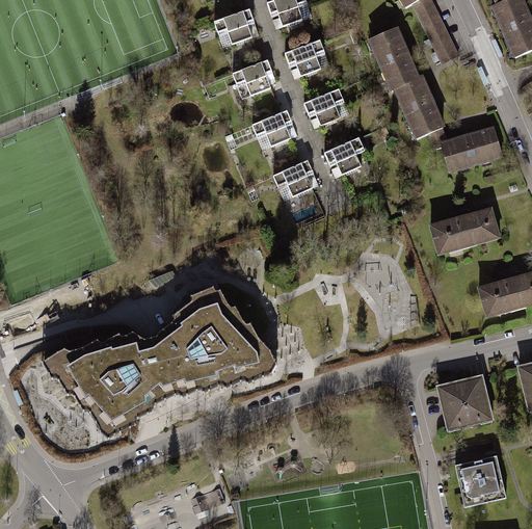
[(308,0),(267,0),(271,11),(272,14),(276,25),(283,23),(303,16),(313,12),(309,2),(308,0)]
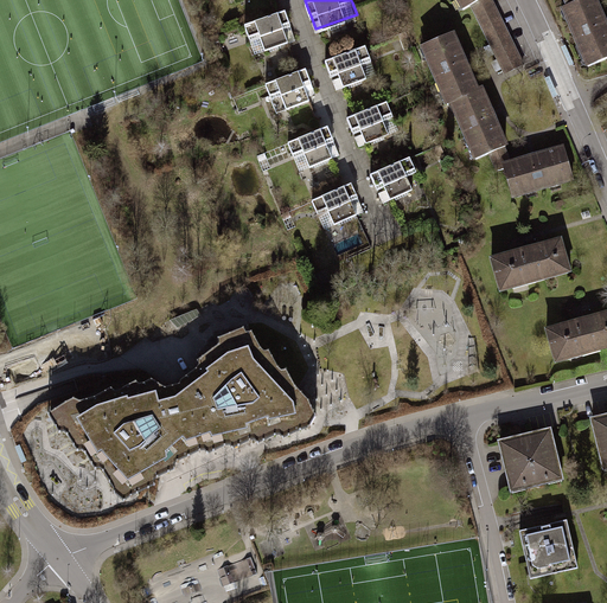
[(474,0),(472,1),(505,70),(523,61),(492,0),(474,0)]
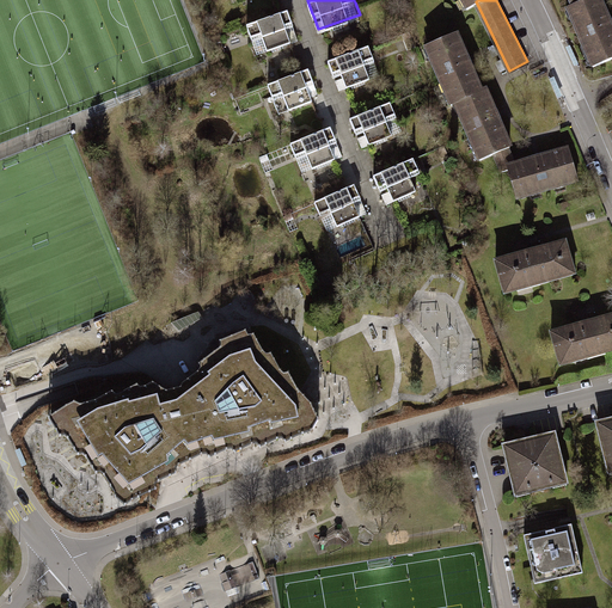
[(611,55),(611,26),(600,0),(579,0),(571,4),(568,5),(593,63),(611,55)]
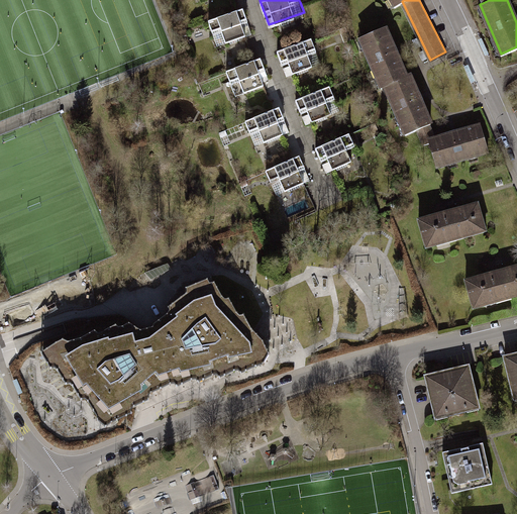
[(207,17),(212,29),(220,26),(225,41),(244,34),(239,20),(246,17),(242,5),(207,17)]
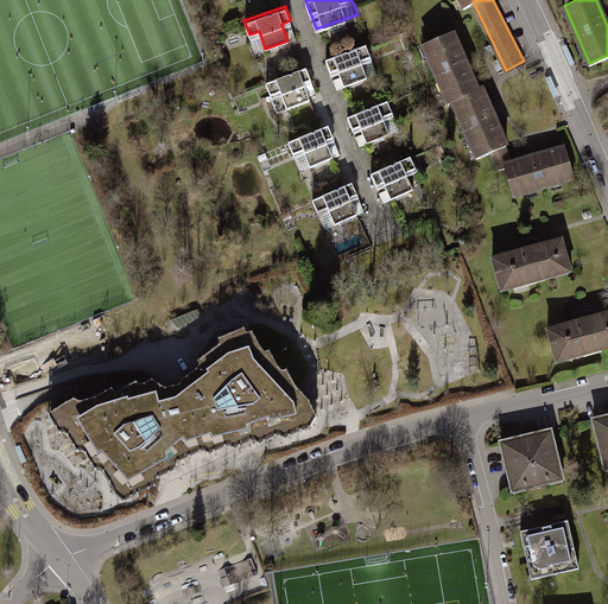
[(453,31),(424,43),(448,100),(453,99),(476,88),(453,31)]
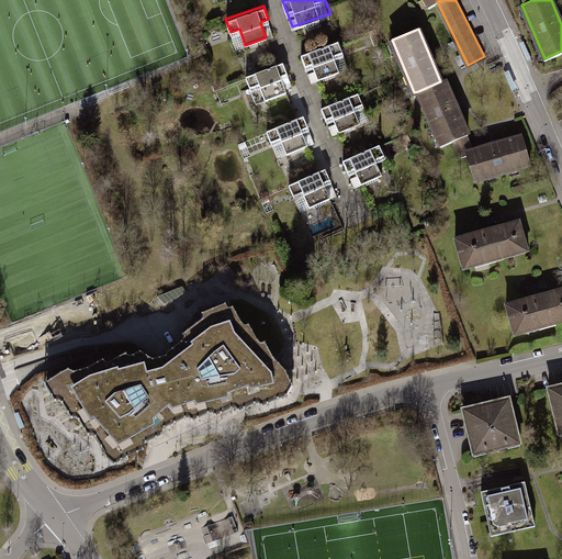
[(333,55),(343,52),(338,40),(300,54),(304,66),(312,63),(318,78),(339,70),(333,55)]
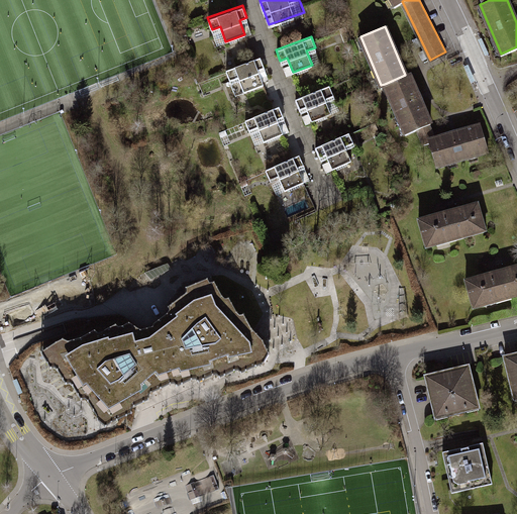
[(225,70),(229,80),(237,77),(243,91),(263,84),(256,69),(264,67),(260,57),(225,70)]
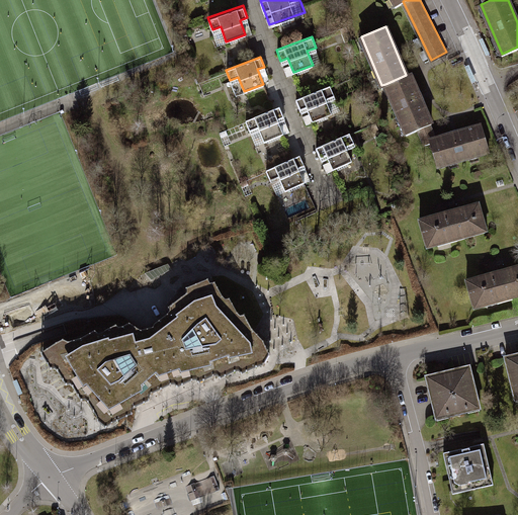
[(406,75),(385,84),(406,133),(418,127),(429,123),(431,122),(411,73),(406,75)]
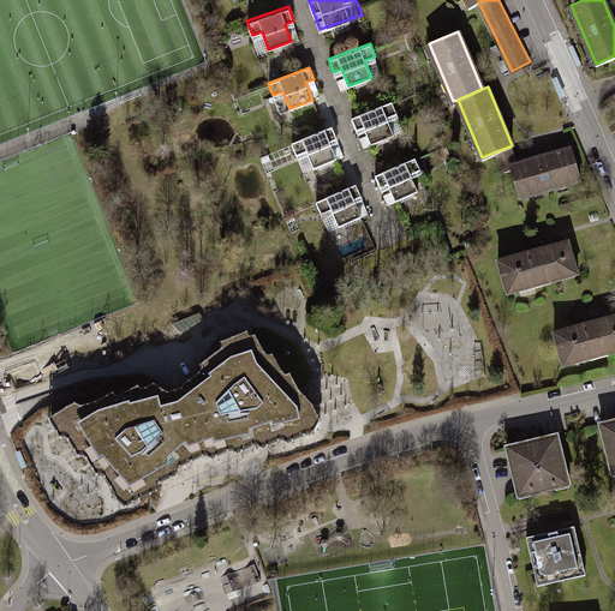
[(387,118),(396,113),(392,101),(351,118),(356,130),(364,126),(371,144),(394,135),(387,118)]
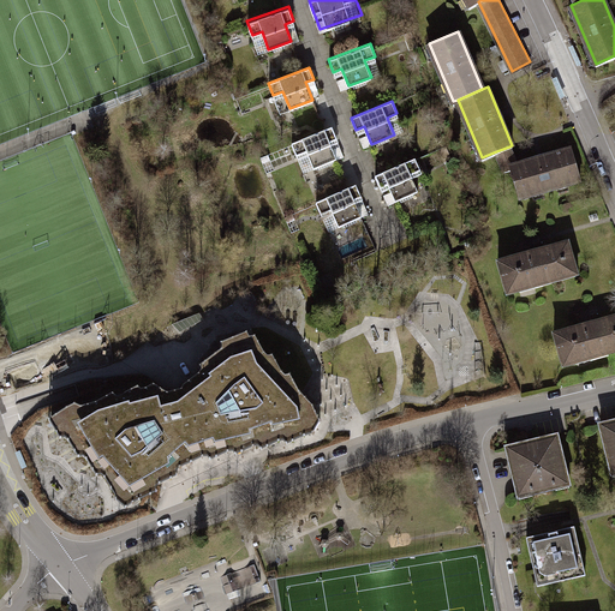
[(291,142),(297,155),(306,150),(314,167),(336,157),(329,141),(336,137),(332,125),(291,142)]
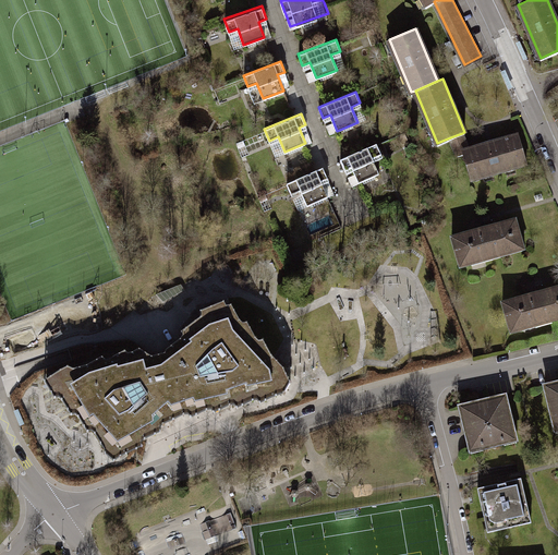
[(462,133),(450,137),(457,154),(463,152),(462,149),(469,147),(462,133)]
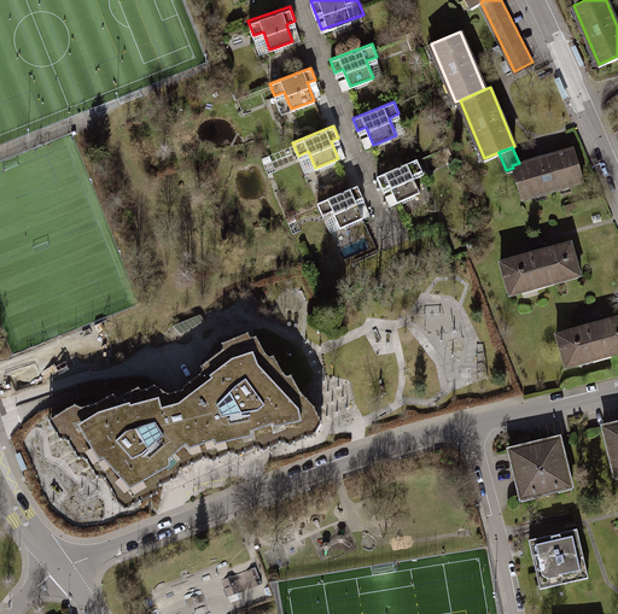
[(519,163),(512,165),(513,168),(522,197),(582,179),(573,147),(519,163)]
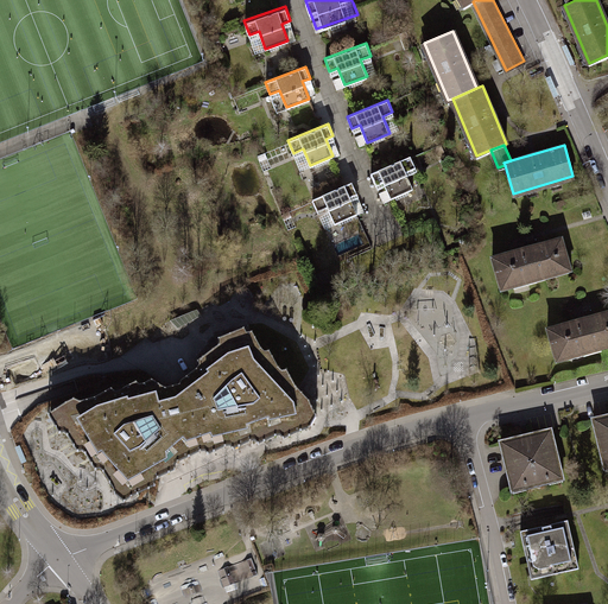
[(406,171),(416,167),(410,156),(369,172),(375,184),(382,182),(391,198),(413,188),(406,171)]
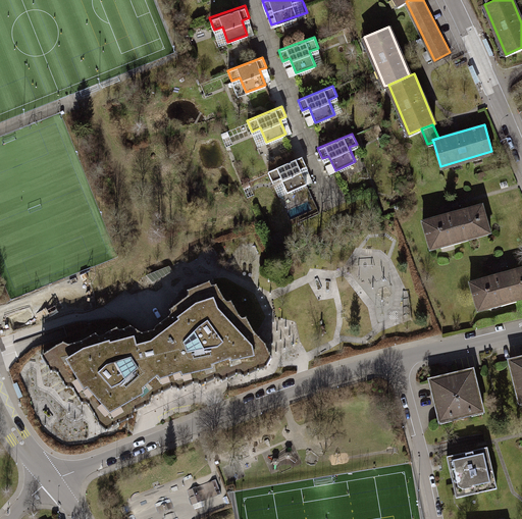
[(268,170),(272,180),(280,177),(286,192),(306,184),(300,168),(307,166),(302,155),(268,170)]
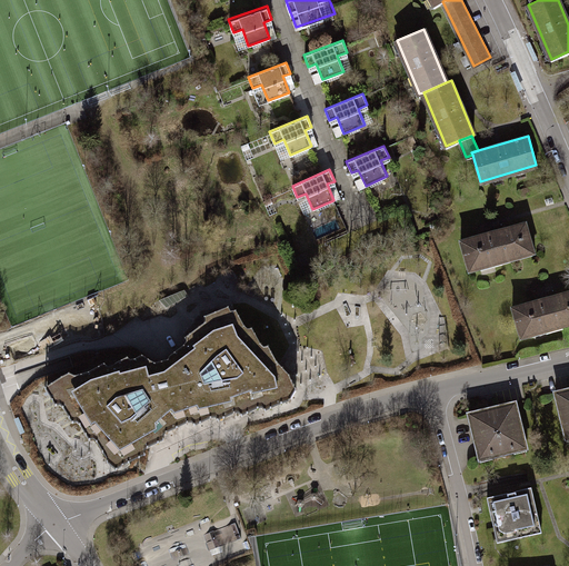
[(526,221),(461,240),(469,268),(480,265),(481,269),(495,265),(493,261),(533,249),(526,221)]
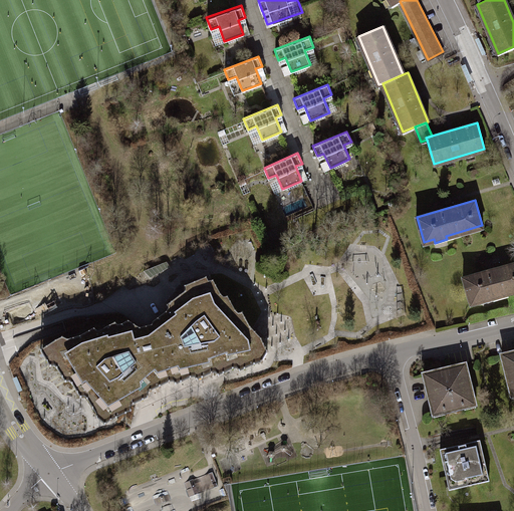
[(168,260),(144,269),(151,276),(170,265),(168,260)]
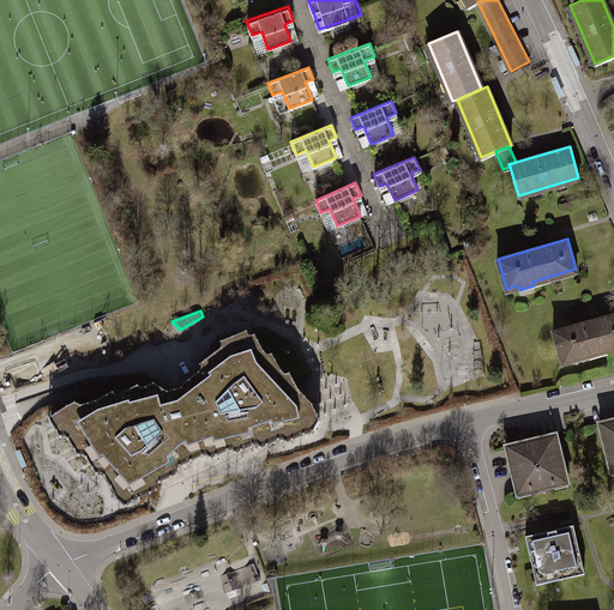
[(613,313),(553,331),(561,361),(573,357),(575,361),(589,357),(588,352),(613,345),(613,313)]
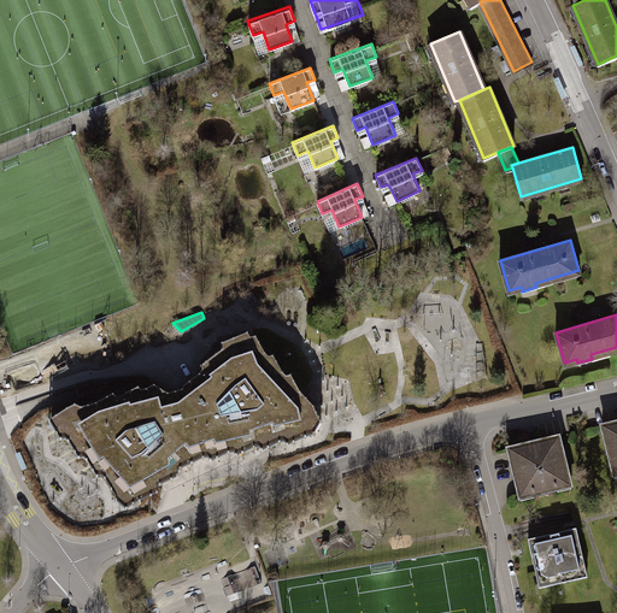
[(75,405),(52,418),(56,424),(60,423),(68,435),(71,438),(74,442),(78,442),(86,453),(89,455),(93,461),(97,460),(104,472),(107,475),(118,493),(134,489),(137,497),(144,494),(144,489),(156,484),(159,479),(175,472),(175,469),(180,464),(204,453),(209,453),(219,447),(223,451),(235,447),(239,451),(253,442),(260,442),(264,446),(297,431),(299,435),(305,432),(312,430),(318,419),(312,406),(301,394),(292,377),(286,377),(281,372),(271,357),(266,357),(264,354),(264,353),(256,337),(250,337),(246,334),(223,343),(223,348),(224,351),(204,365),(205,370),(201,375),(193,382),(192,381),(184,385),(183,390),(168,394),(154,385),(148,388),(147,390),(144,392),(131,398),(128,394),(122,398),(118,399),(106,405),(103,401),(98,405),(83,408),(75,405)]
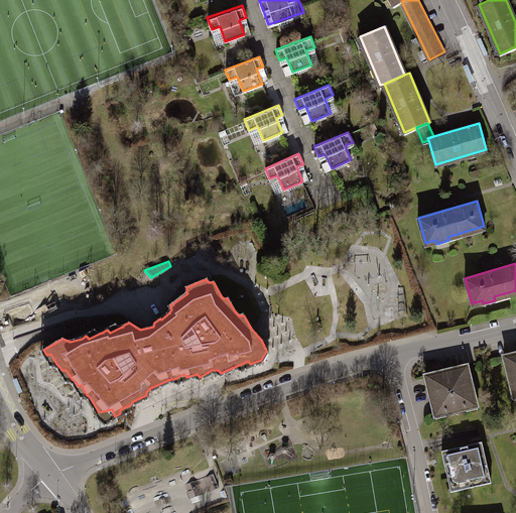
[(398,291),(398,316),(407,312),(404,290),(398,291)]
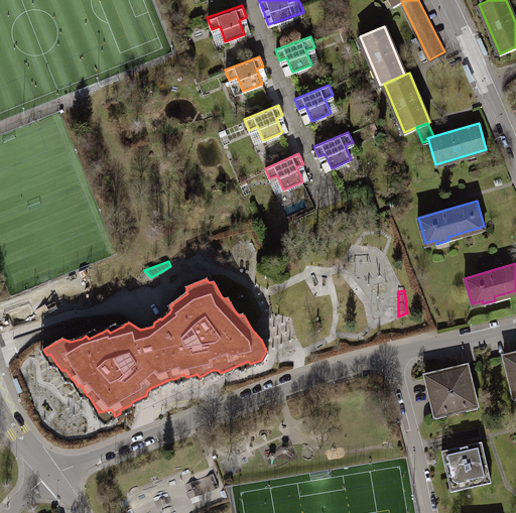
[(515,346),(502,350),(514,396),(515,395),(515,346)]
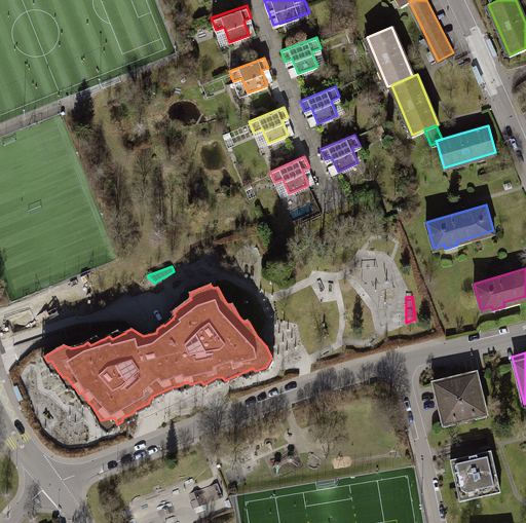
[(481,368),(431,381),(444,426),(492,413),(481,368)]
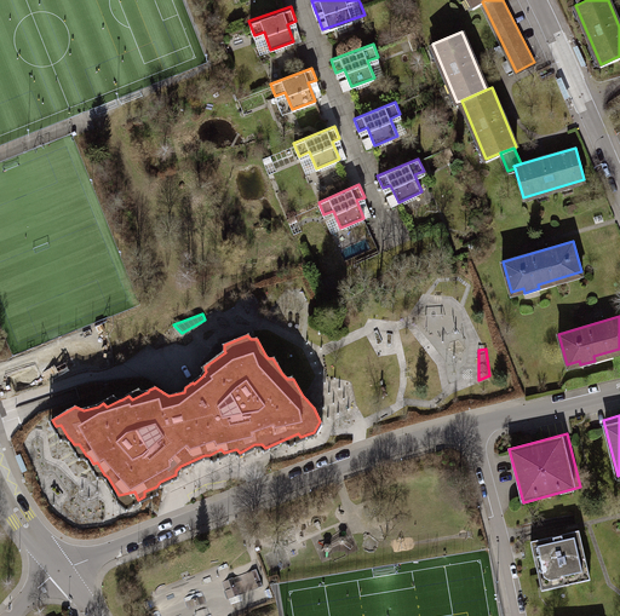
[(552,533),(532,537),(535,553),(537,558),(539,569),(543,587),(561,583),(564,581),(592,576),(581,525),(562,530),(552,533)]
